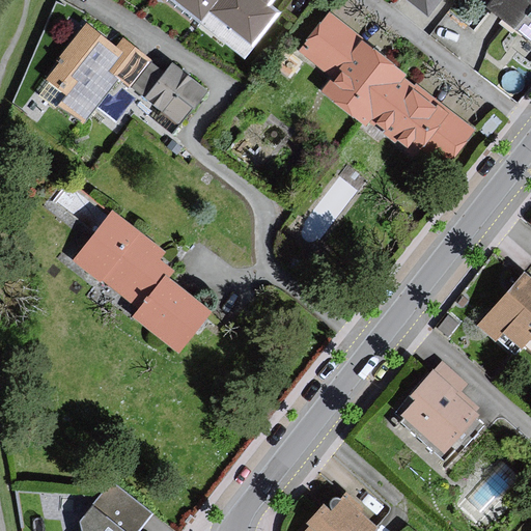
[(179,0),(201,17),(208,6),(251,39),(275,9),(267,2),(269,0),(179,0)]
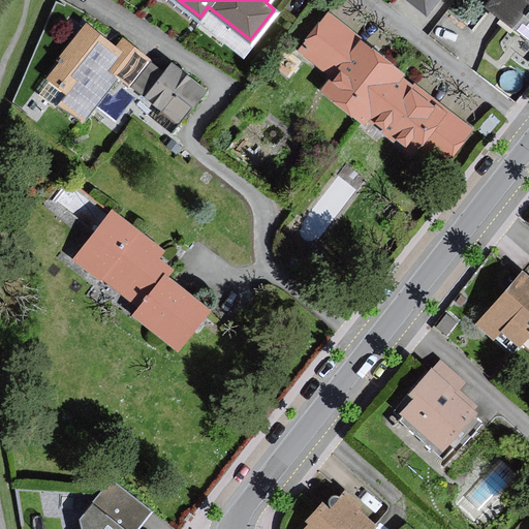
[(408,0),(425,13),(435,0),(408,0)]
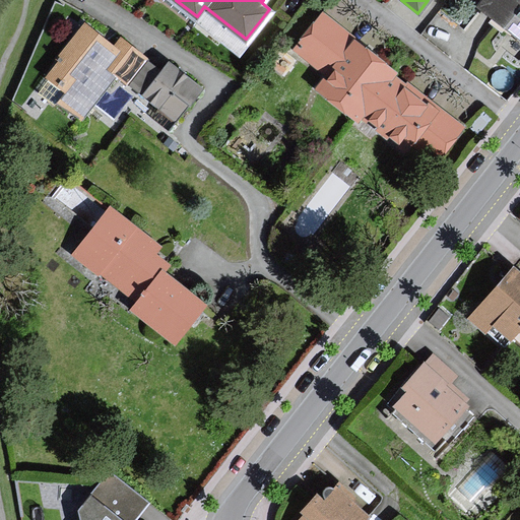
[(519,0),(482,0),(479,4),(519,36),(519,0)]
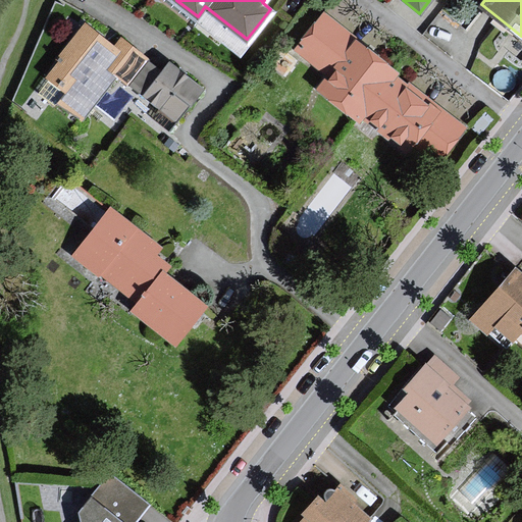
[(360,121),(362,118),(396,74),(399,71),(356,39),(322,12),(295,48),(328,74),(317,89),(360,121)]
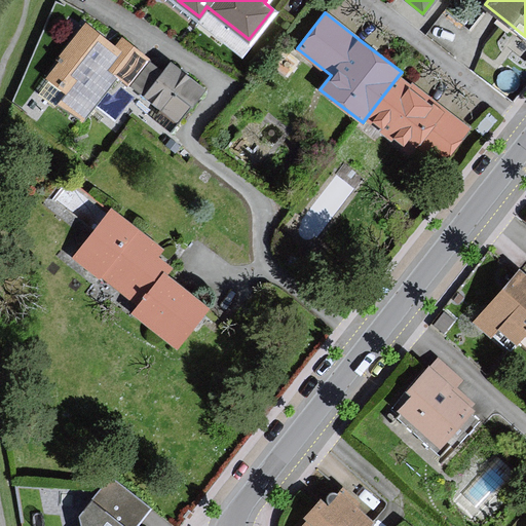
[(88,111),(115,76),(129,86),(159,108),(153,116),(173,129),(204,87),(168,62),(163,69),(150,59),(119,36),(113,43),(84,23),(60,55),(62,58),(47,77),(51,80),(41,95),(55,105),(59,101),(83,119),(88,111)]
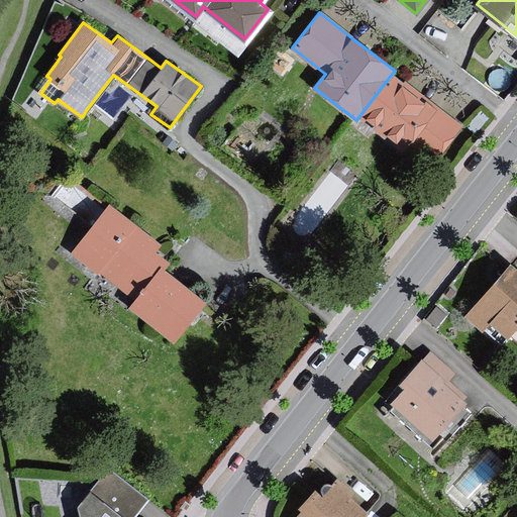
[(406,81),(404,83),(392,74),(358,117),(364,120),(366,117),(374,123),(372,126),(385,136),(388,132),(396,138),(393,143),(404,151),(416,135),(438,152),(461,123),(406,81)]
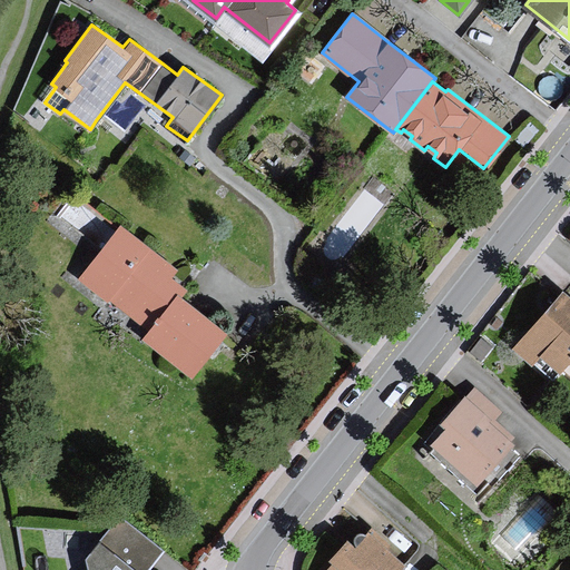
[(192,373),(223,332),(177,297),(184,288),(168,276),(175,268),(120,227),(82,277),(151,331),(146,338),(192,373)]
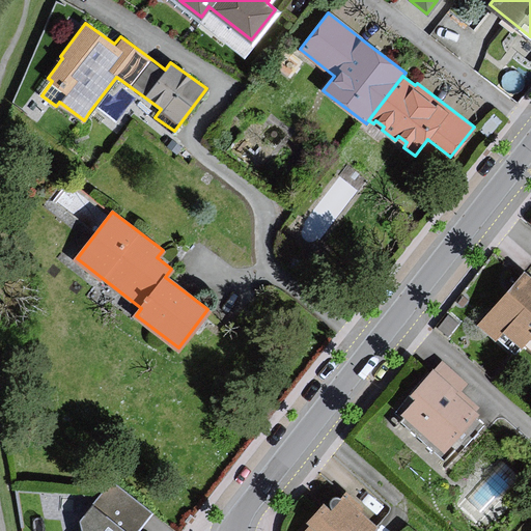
[(530,276),(525,272),(480,322),(496,336),(514,353),(526,340),(530,334),(530,276)]
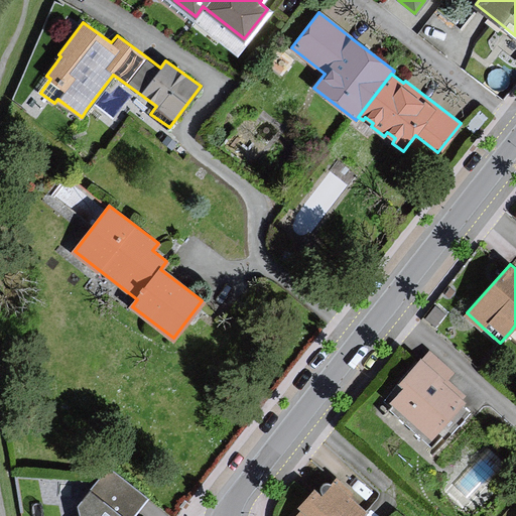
[(446,312),(437,305),(427,317),(436,325),(446,312)]
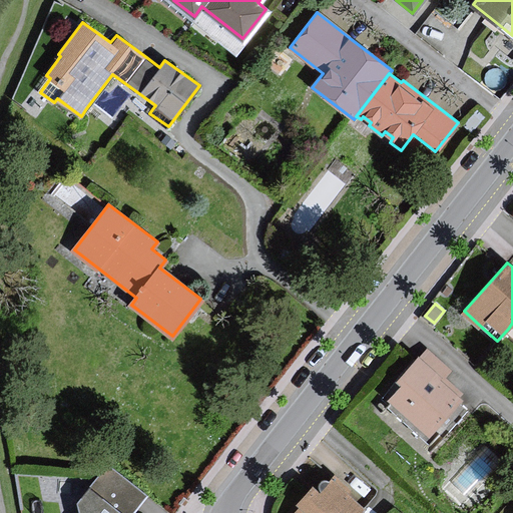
[(401,385),(389,400),(392,403),(388,407),(425,438),(462,395),(443,379),(451,370),(428,350),(420,359),(417,357),(396,381),(401,385)]
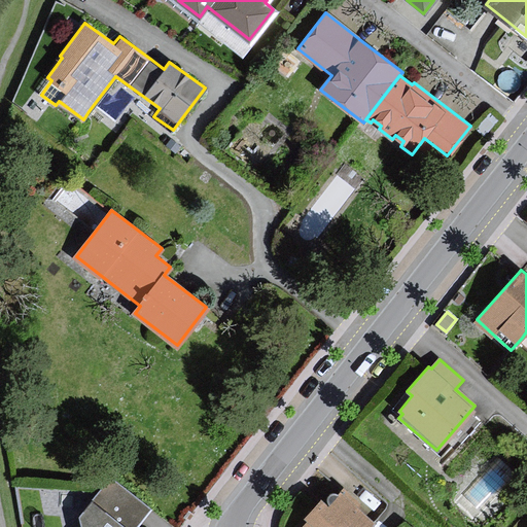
[(135,526),(149,507),(112,479),(79,516),(81,526),(135,526)]
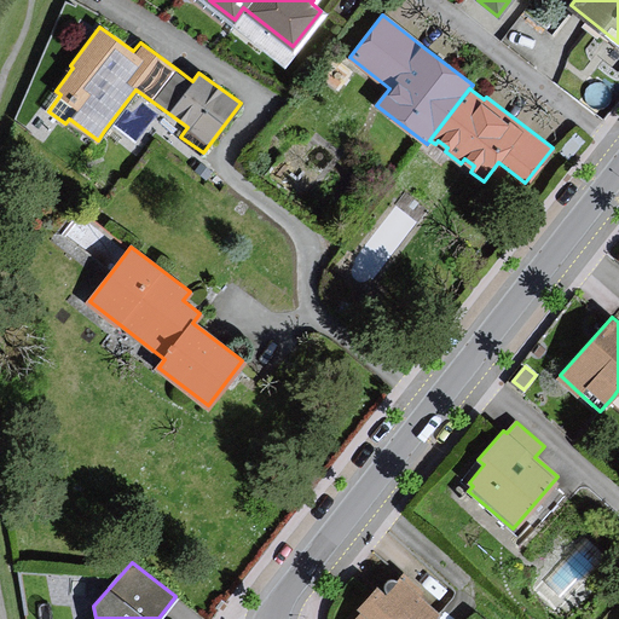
[(437,612),(401,579),(386,596),(377,588),(358,607),(364,613),(358,618),(438,618),(433,615),(437,612)]
